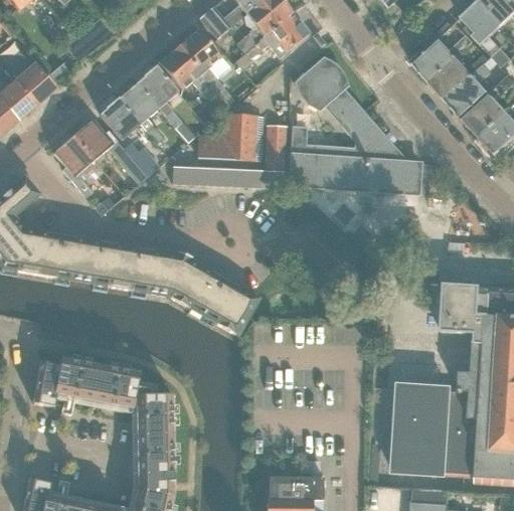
[(9,0),(18,10),(29,0),(9,0)]
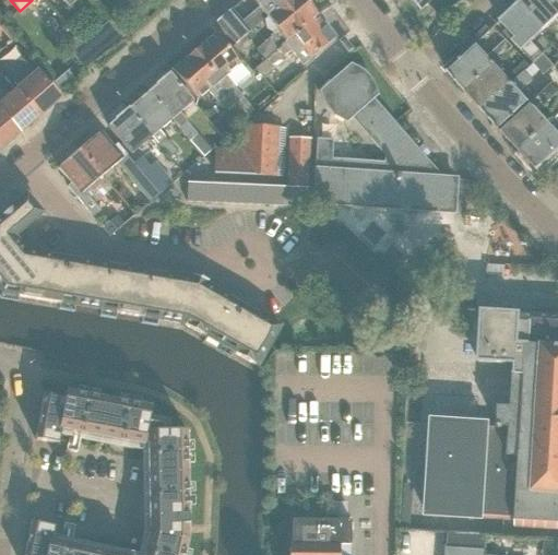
[(266,13),(282,0),(257,0),(260,3),(242,18),(232,6),(216,19),(236,40),(263,16),(266,13)]
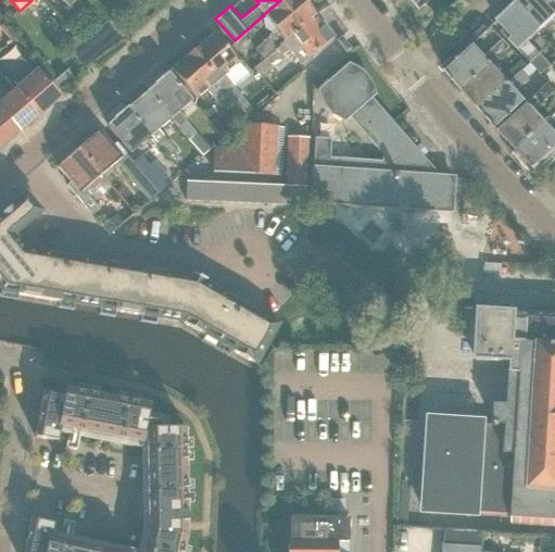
[(284,39),(316,12),(306,0),(280,0),(265,13),(262,16),(264,25),(272,29),(275,27),(276,28),(254,46),(264,57),(284,39)]
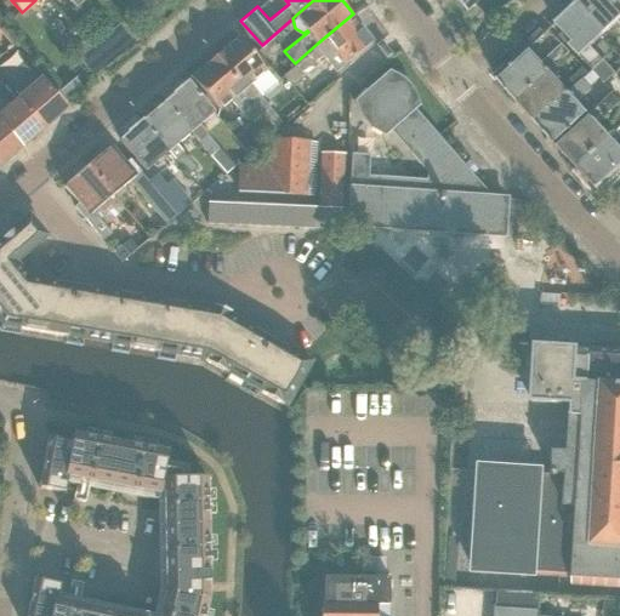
[(592,43),(606,29),(579,0),(576,0),(556,20),(574,39),(570,41),(606,78),(613,70),(602,58),(604,56),(592,43)]
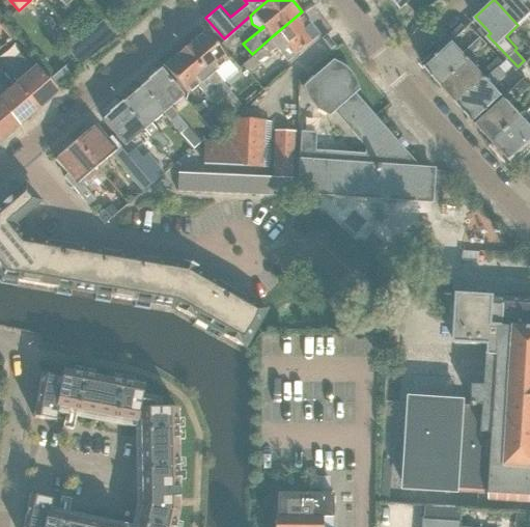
[(495,0),(518,25),(529,15),(529,0),(495,0)]
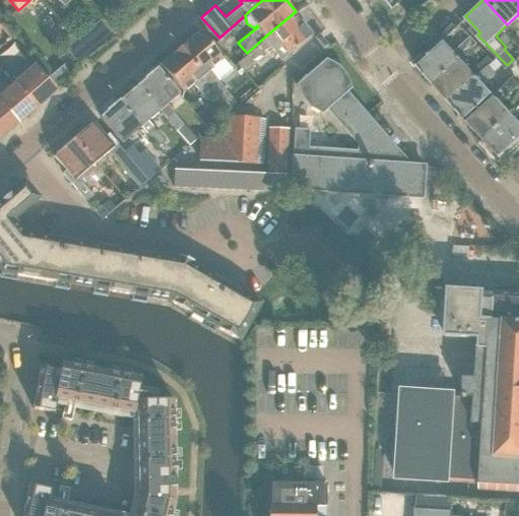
[(265,37),(247,53),(237,61),(246,70),(266,52),(264,50),(271,44),(281,58),(311,34),(296,11),(265,37)]
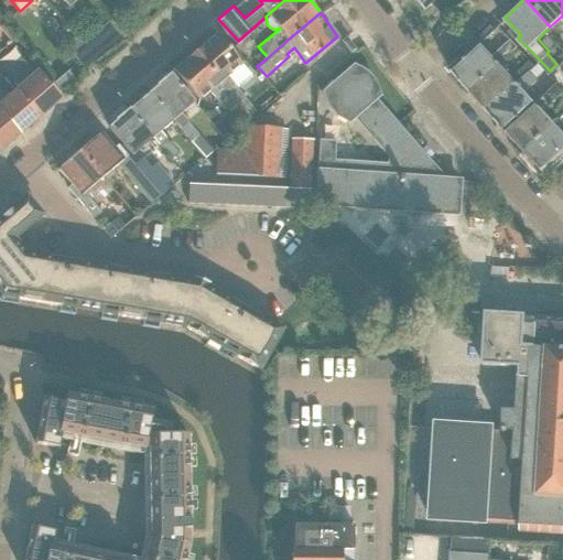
[(196,50),(220,78),(229,72),(228,71),(241,60),(217,31),(196,50)]
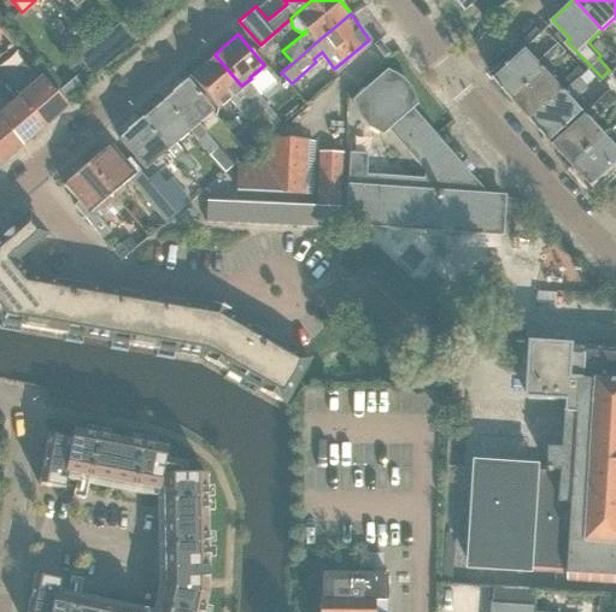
[(94,74),(123,48),(113,36),(97,52),(89,43),(77,54),(94,74)]
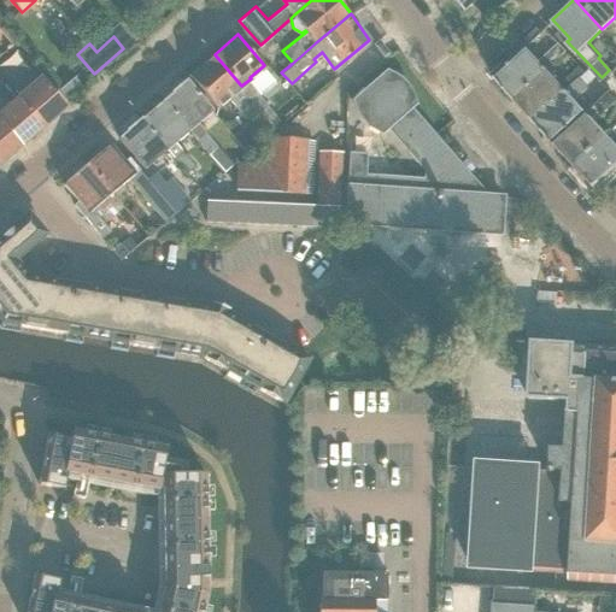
[(545,66),(546,68),(567,48),(558,39),(539,58),(526,45),(493,75),(512,96),(545,66)]
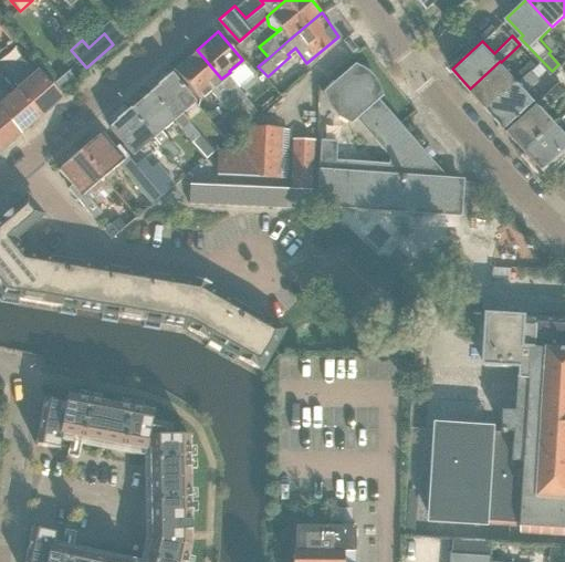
[(239,100),(228,86),(221,79),(197,50),(175,68),(199,96),(210,87),(228,108),(239,100)]
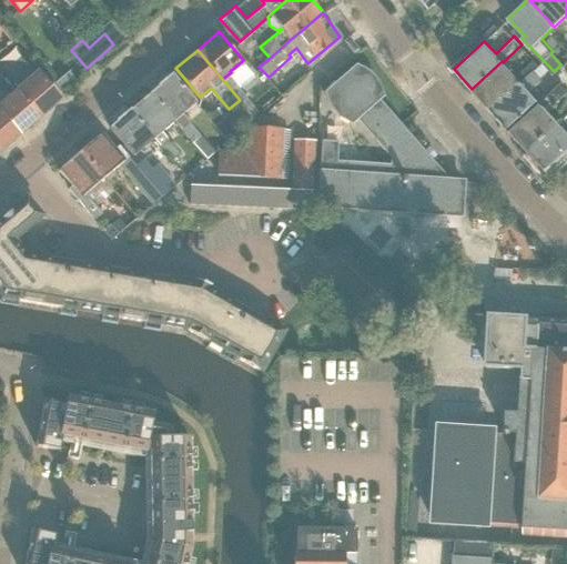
[(0,67),(13,82),(20,77),(1,54),(0,54),(0,67)]
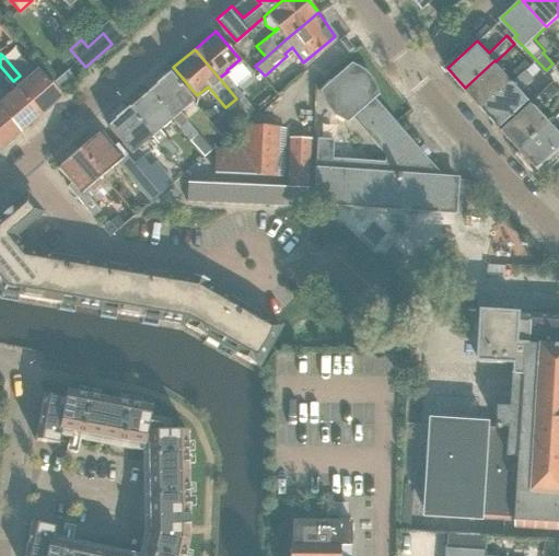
[(484,108),(527,67),(532,62),(526,57),(508,74),(496,61),(495,60),(465,88),(484,108)]
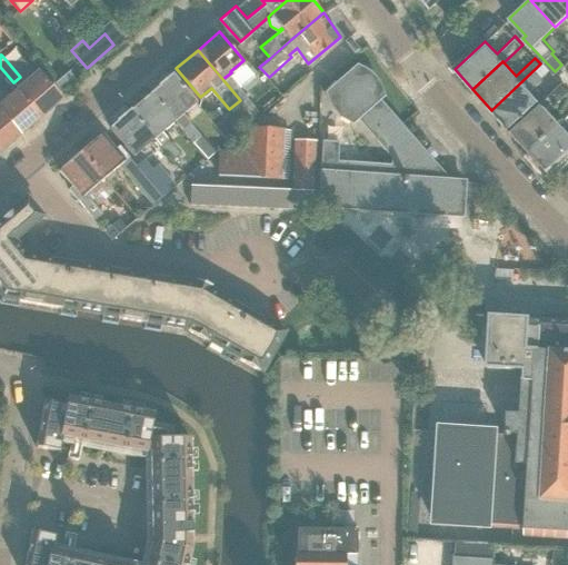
[(425,150),(378,97),(384,92),(378,79),(369,70),(358,63),(327,89),(332,102),(340,112),(352,119),(359,114),(395,154),(394,155),(392,164),(339,160),(340,139),(337,140),(325,139),(320,202),(461,212),(465,178),(449,177),(430,157),(436,154),(428,146),(425,150)]
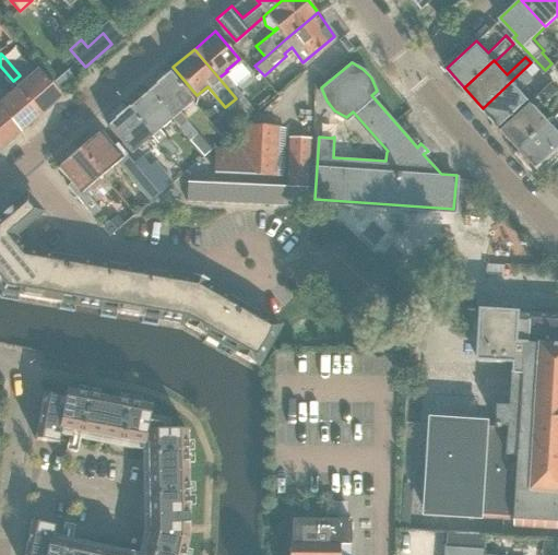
[(16,85),(39,111),(60,94),(38,67),(16,85)]
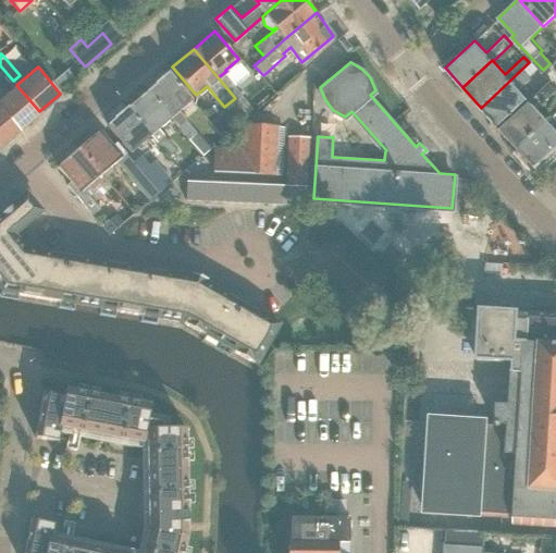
[(61,87),(75,75),(68,66),(54,78),(61,87)]
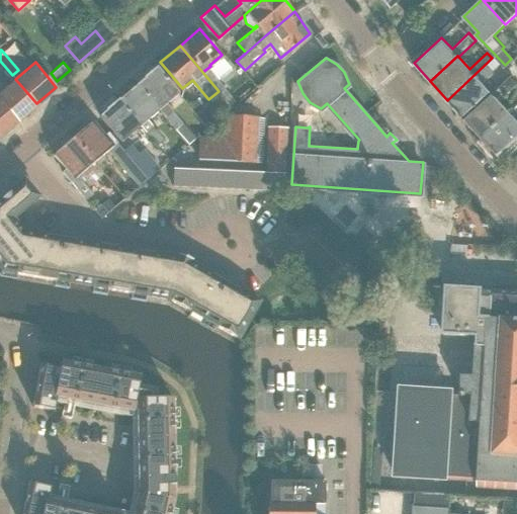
[(492,93),(492,92),(482,82),(495,70),(488,62),(447,100),(464,119),(492,93)]
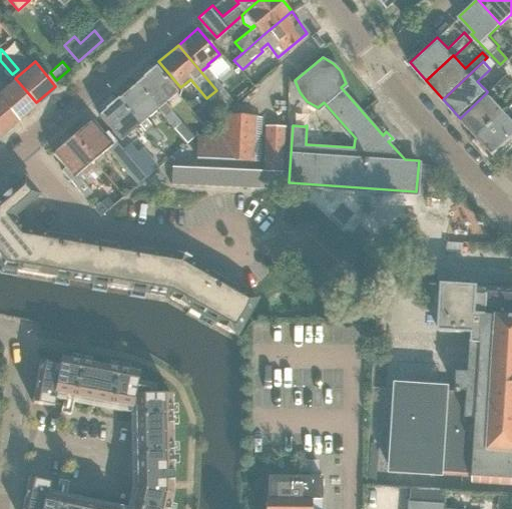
[(158,106),(174,125),(187,140),(194,135),(181,120),(165,100),(177,90),(155,64),(142,75),(143,75),(137,80),(158,106)]
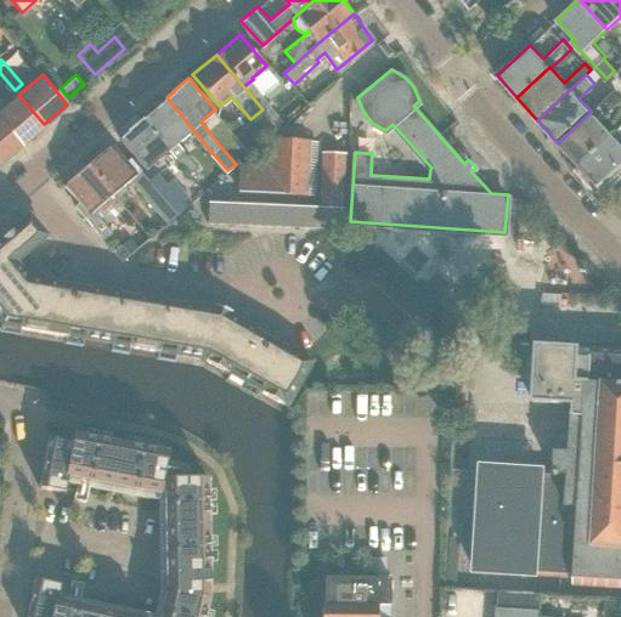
[(250,95),(263,109),(270,102),(258,89),(250,95)]
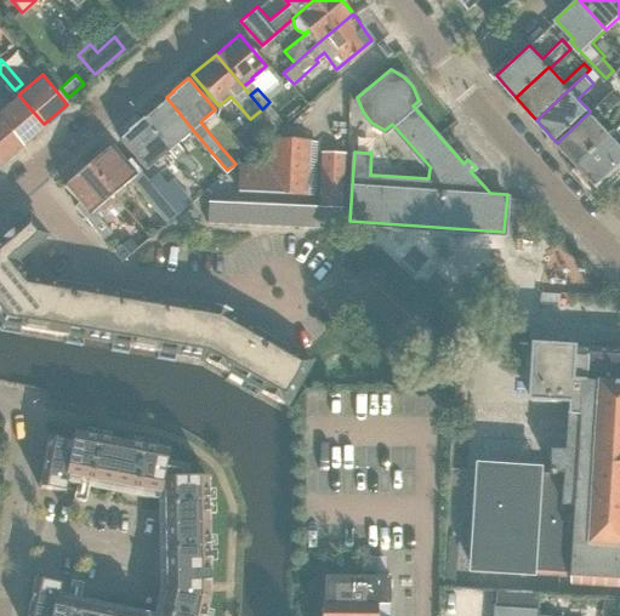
[(578,165),(612,133),(598,120),(619,98),(619,96),(613,89),(590,110),(590,112),(557,143),(578,165)]
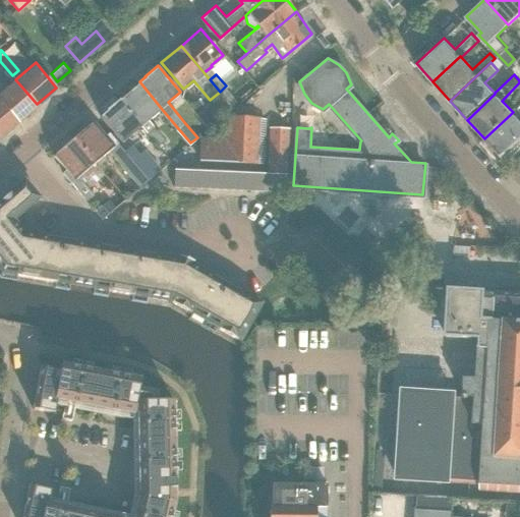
[(37,104),(15,79),(8,85),(0,78),(0,100),(17,120),(37,104)]
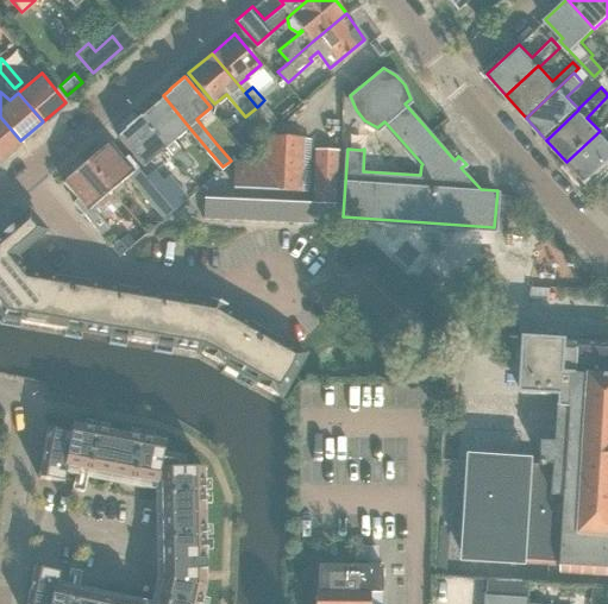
[(174,138),(188,126),(163,95),(160,99),(156,98),(151,102),(151,106),(140,114),(165,145),(185,168),(193,161),(174,138)]
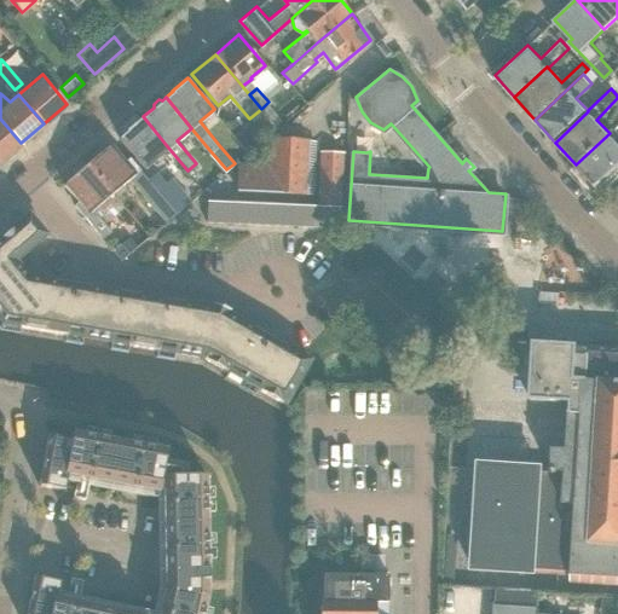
[(168,148),(143,116),(143,115),(127,128),(127,129),(120,135),(146,167),(168,148)]
